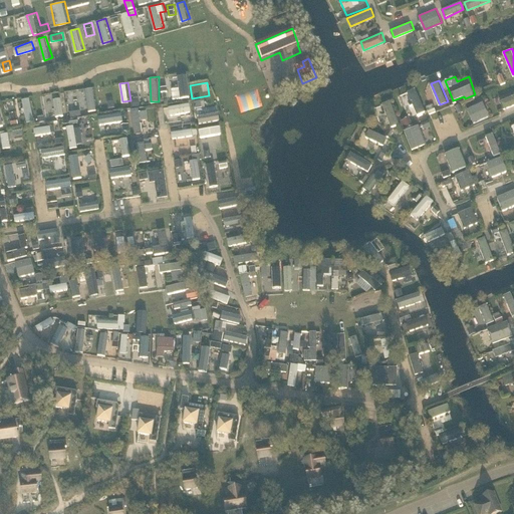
[(89,110),(97,109),(95,86),(87,87),(89,110)]
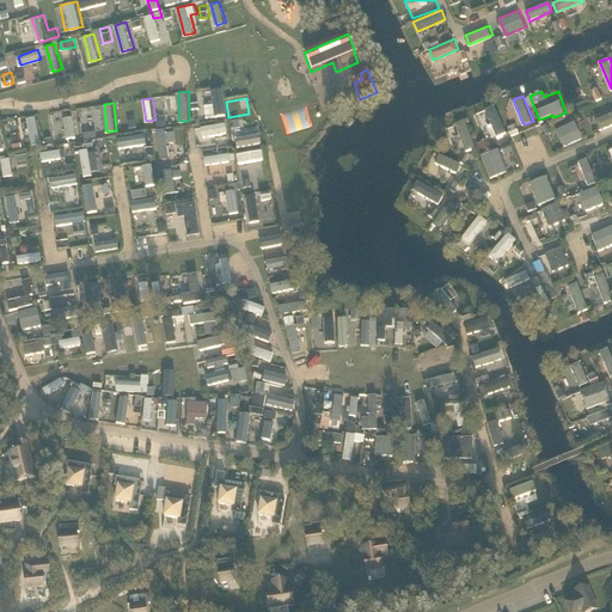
[(499,105),(479,110),(485,132),(493,130),(494,136),(506,133),(499,105)]
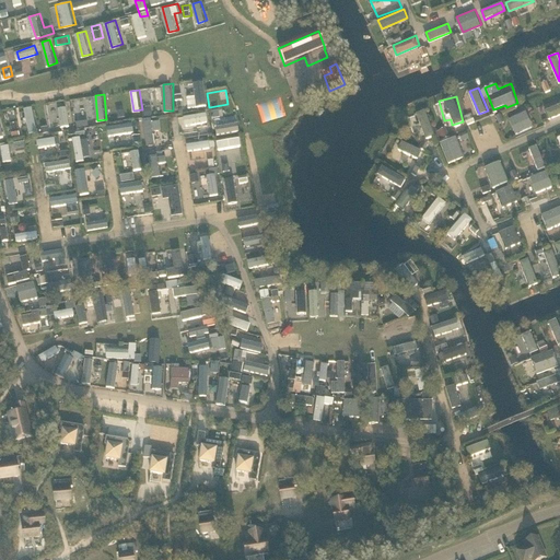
[(559,102),(546,108),(549,117),(559,112),(559,102)]
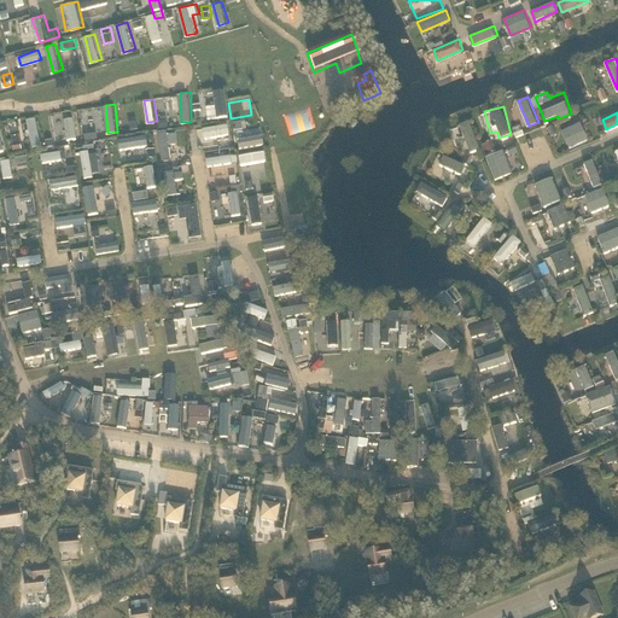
[(28,118),(34,146),(44,145),(38,116),(28,118)]
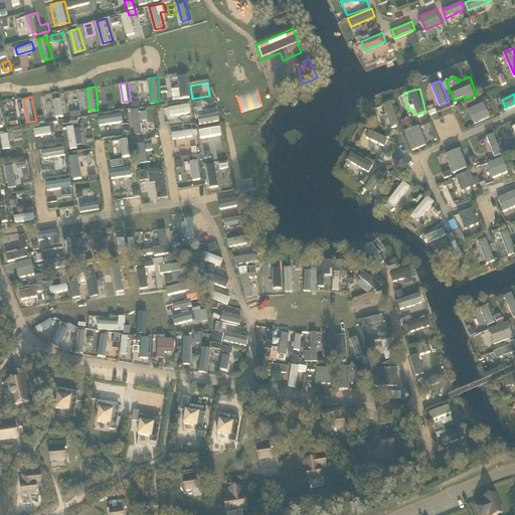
[(57,116),(65,114),(62,97),(54,98),(57,116)]
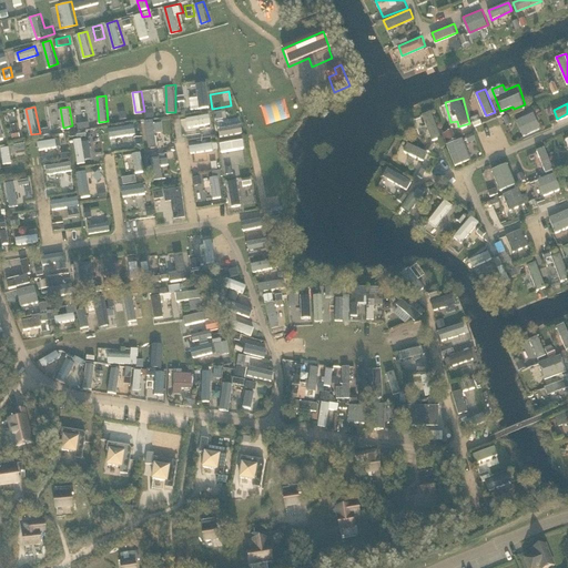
[(432,110),(423,114),(434,139),(443,134),(432,110)]
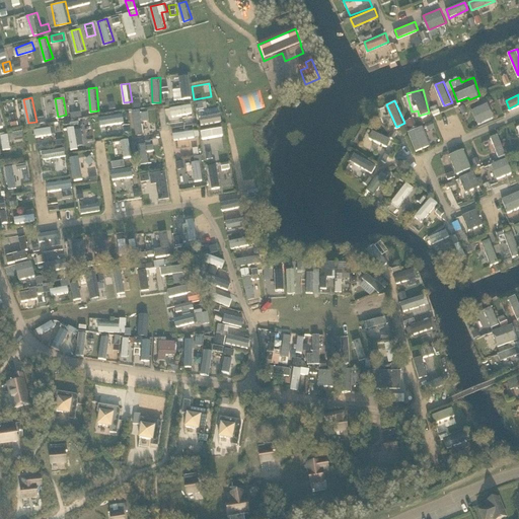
[(472,108),(478,124),(495,117),(489,101),(472,108)]
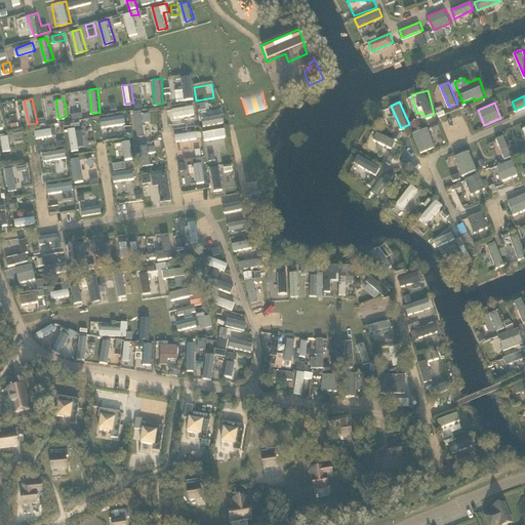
[(173,117),(197,113),(196,104),(172,108),(173,117)]
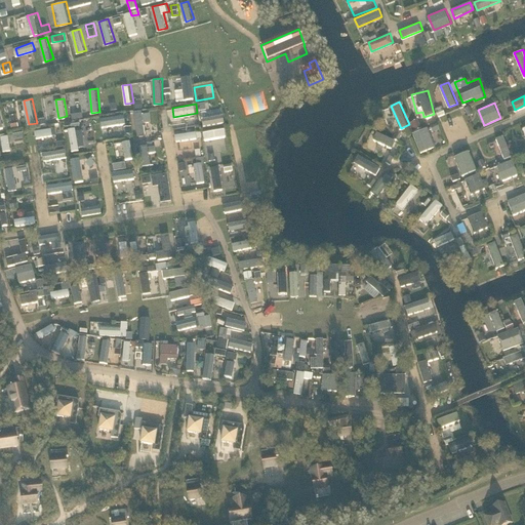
[(223,107),(204,110),(205,116),(224,113),(223,107)]
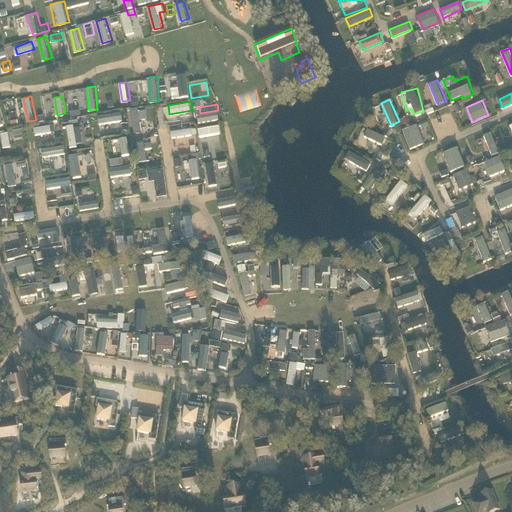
[(135,132),(144,131),(142,119),(149,117),(148,108),(132,111),(135,132)]
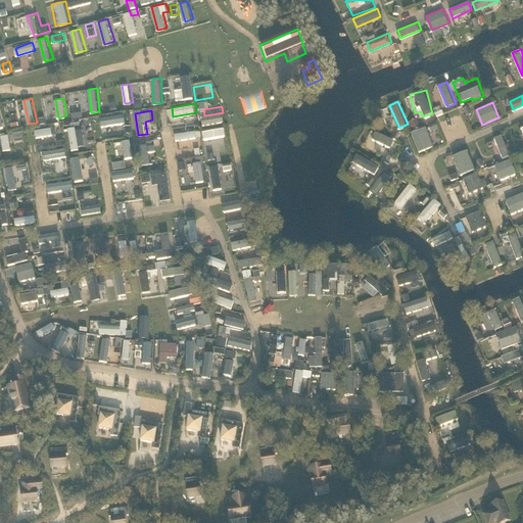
[(18,113),(11,114),(13,126),(20,125),(18,113)]
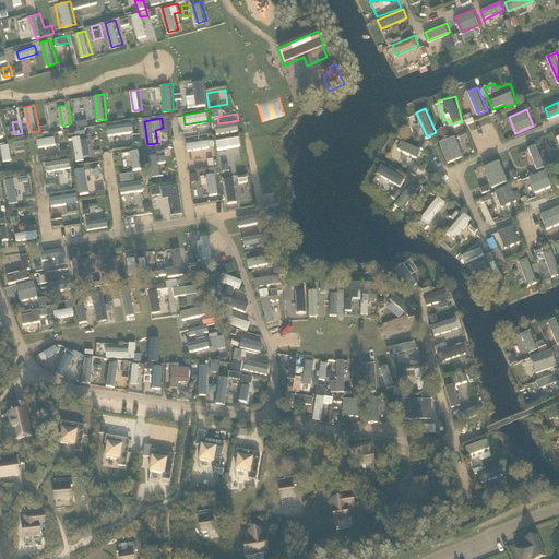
[(239,121),(216,123),(217,133),(240,131),(239,121)]
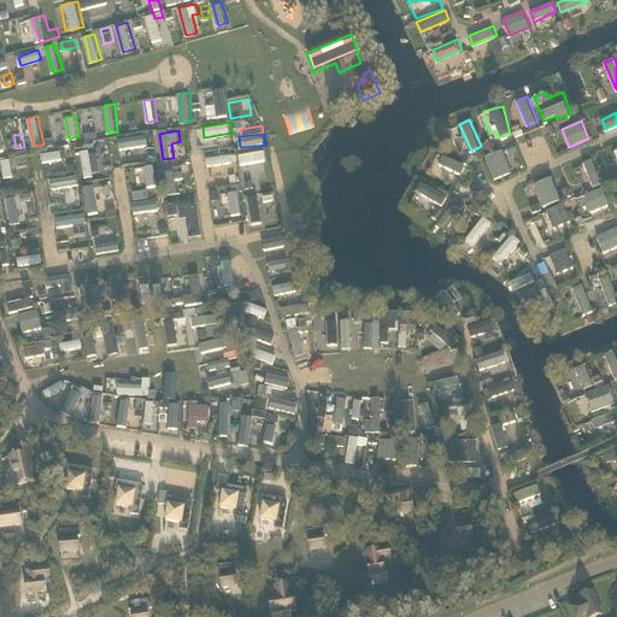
[(121,136),(121,147),(150,146),(148,135),(121,136)]
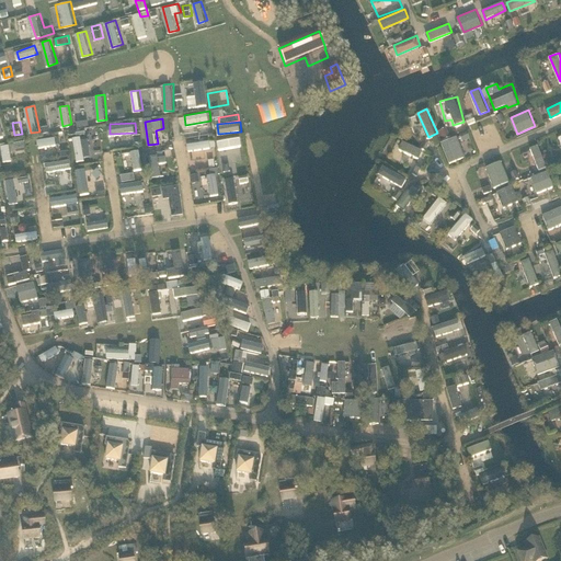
[(444,138),(451,134),(447,126),(439,129),(444,138)]
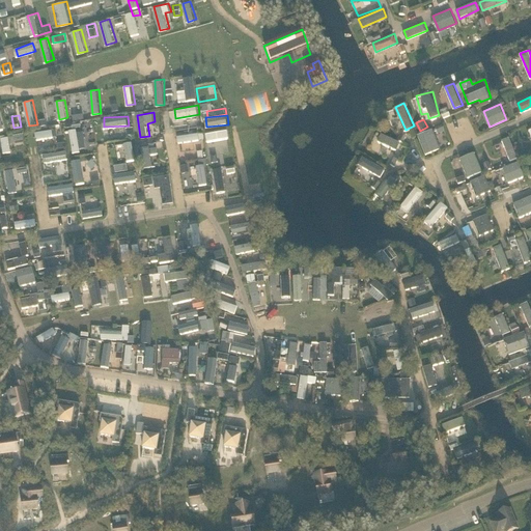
[(435,128),(419,133),(425,154),(441,148),(435,128)]
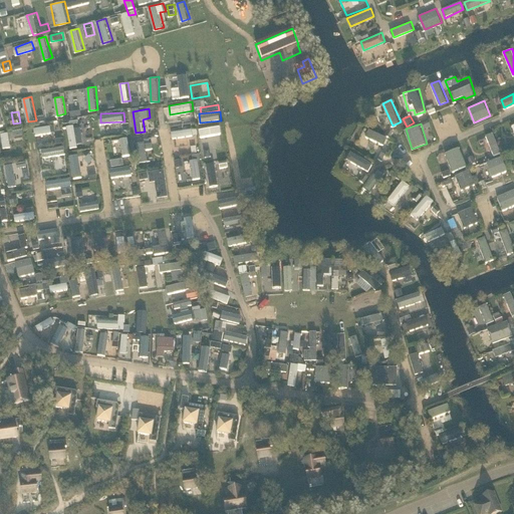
[(222,124),(201,129),(202,137),(223,133),(222,124)]
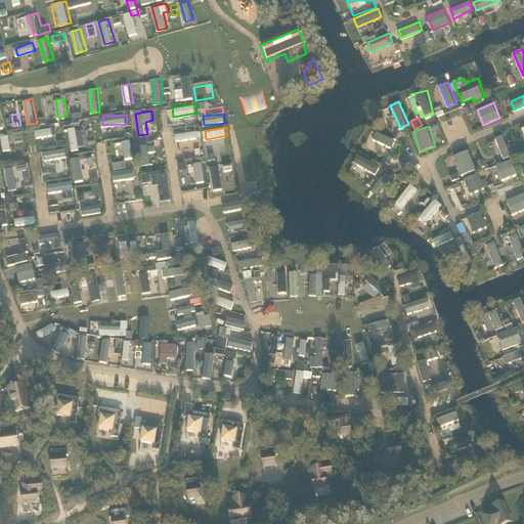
[(52,130),(37,133),(35,134),(36,140),(53,137),(52,130)]
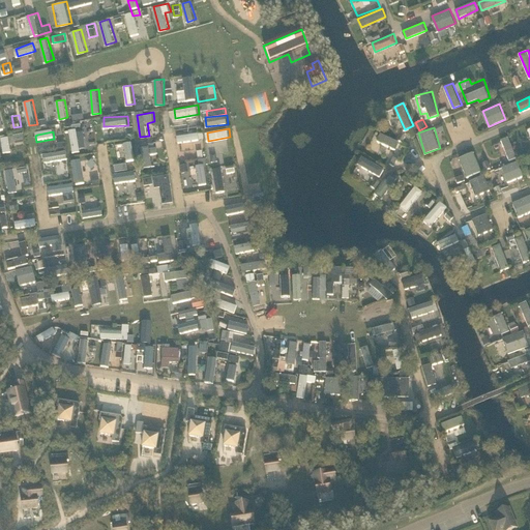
[(205,138),(204,131),(178,135),(179,142),(205,138)]
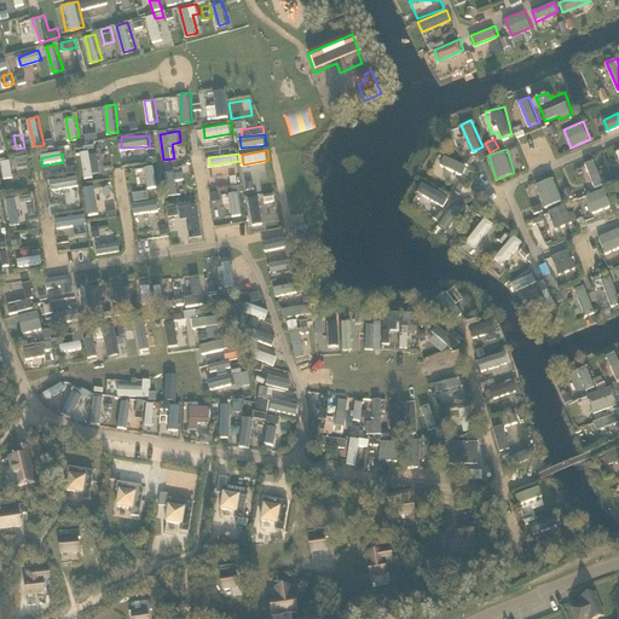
[(456,172),(463,175),(468,163),(443,154),(435,172),(452,179),(456,172)]
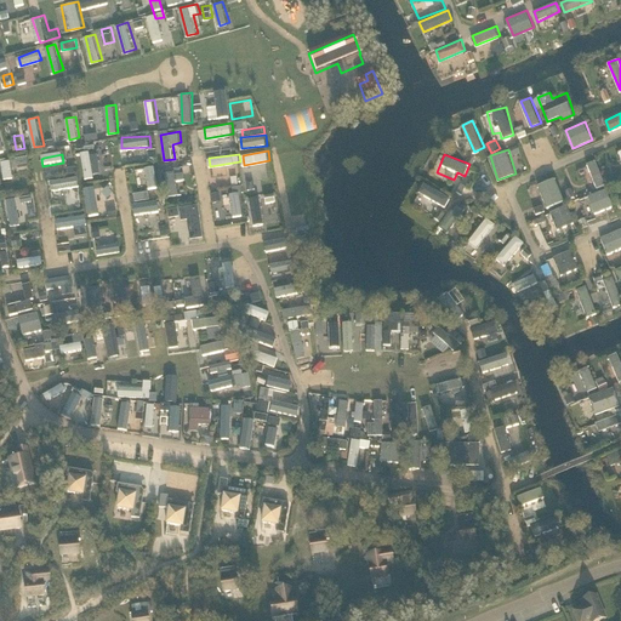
[(92,182),(89,155),(80,157),(85,183),(92,182)]
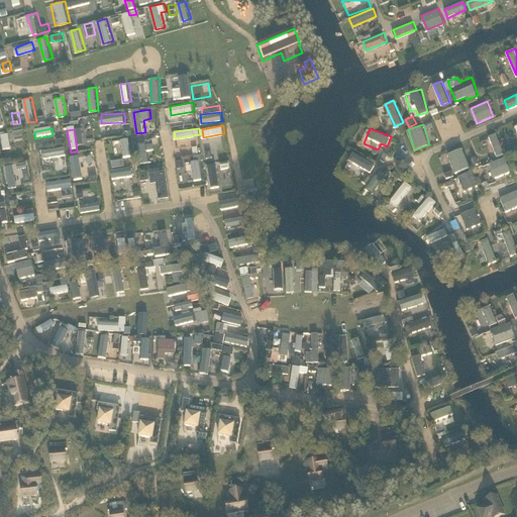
[(2,132),(3,148),(12,147),(10,132),(2,132)]
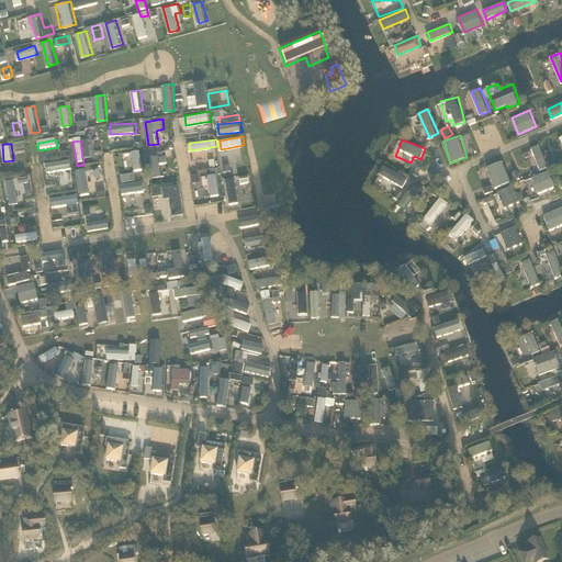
[(540,144),(534,147),(542,168),(549,166),(540,144)]
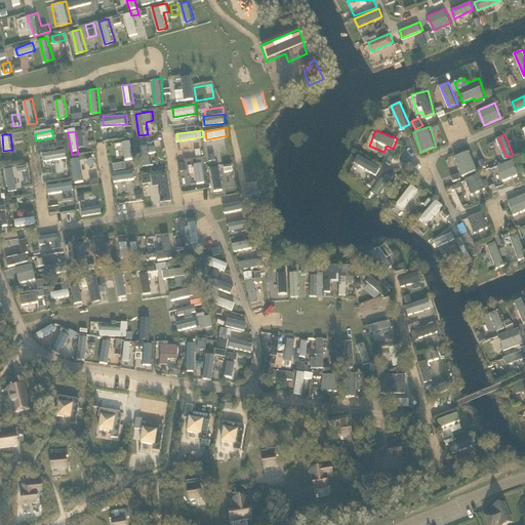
[(132,139),(124,140),(126,158),(134,158),(132,139)]
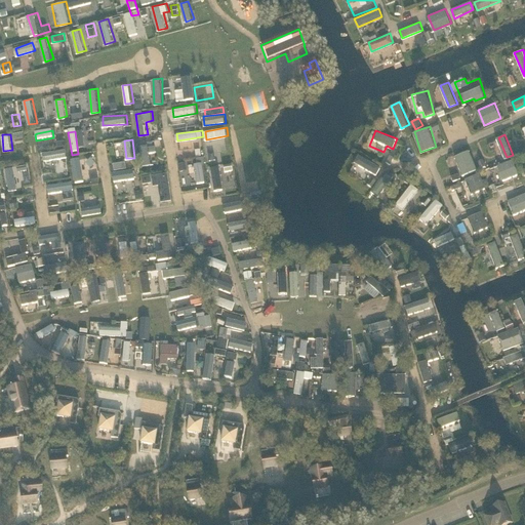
[(152,164),(151,152),(158,151),(157,144),(142,146),(143,165),(152,164)]
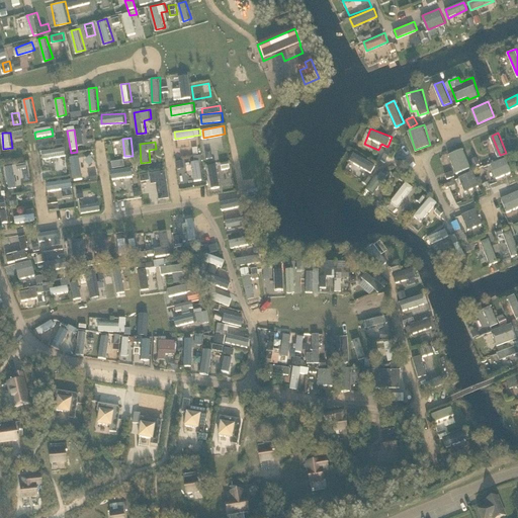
[(66,147),(46,152),(48,159),(68,155),(66,147)]
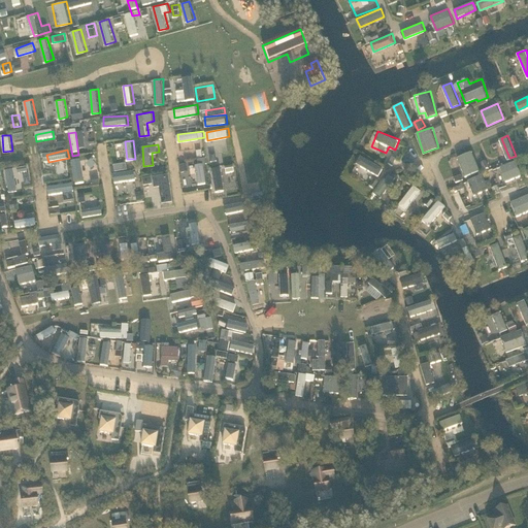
[(473,150),(458,156),(465,175),(481,170),(473,150)]
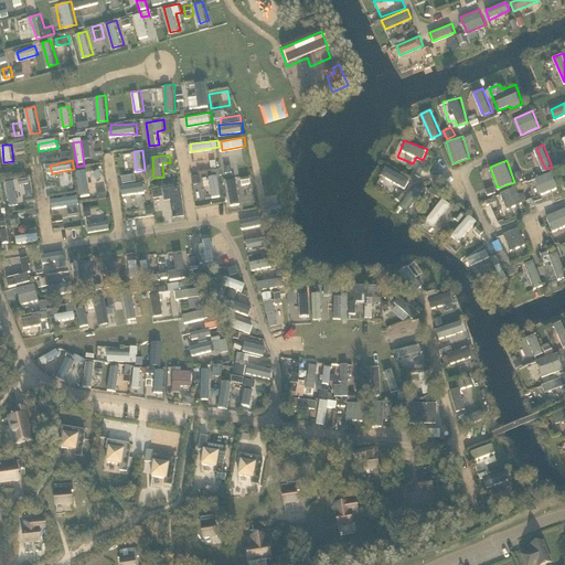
[(78,170),(82,194),(92,193),(89,169),(78,170)]
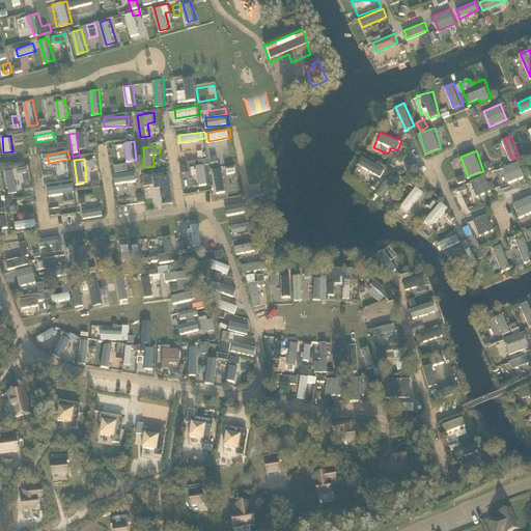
[(372,189),(383,173),(362,160),(352,176),(372,189)]
